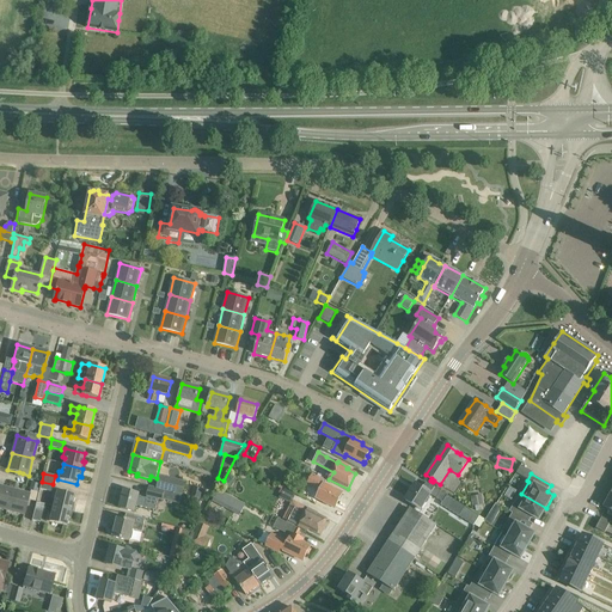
[(187,482),(160,475),(157,489),(183,496),(187,482)]
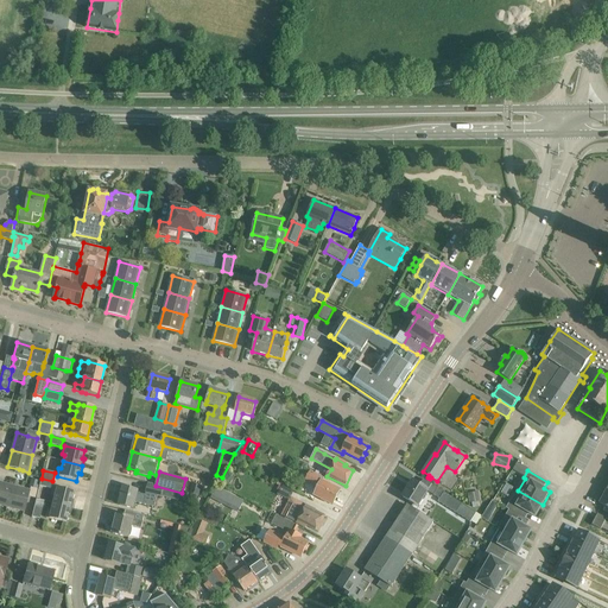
[(340,491),(322,481),(321,481),(322,477),(310,472),(305,481),(317,488),(314,495),(322,500),(333,505),(340,491)]
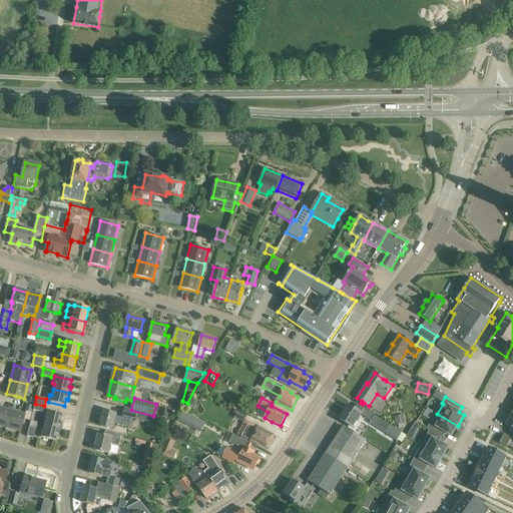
[(43,412),(44,406),(35,404),(33,410),(43,412)]
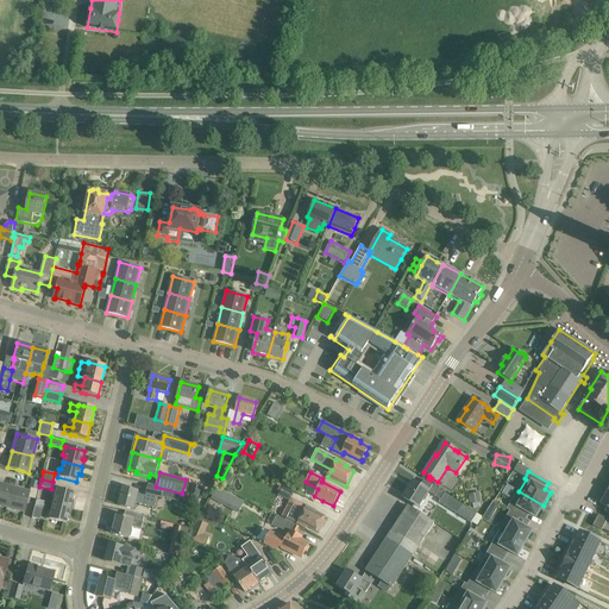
[(424,489),(424,488),(414,482),(403,497),(413,504),(419,508),(428,493),(440,500),(439,503),(471,523),(477,514),(428,482),(424,489)]
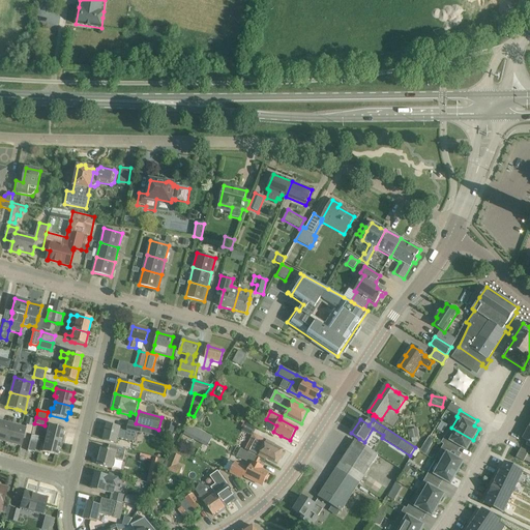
[(0,440),(6,442),(10,424),(0,420),(0,440)]
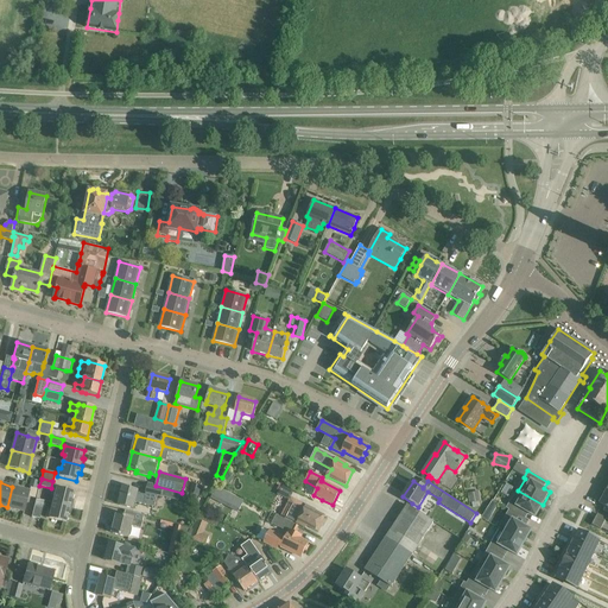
[(162,498),(164,488),(147,485),(144,495),(137,493),(137,491),(124,487),(119,505),(133,508),(134,502),(154,507),(157,496),(162,498)]
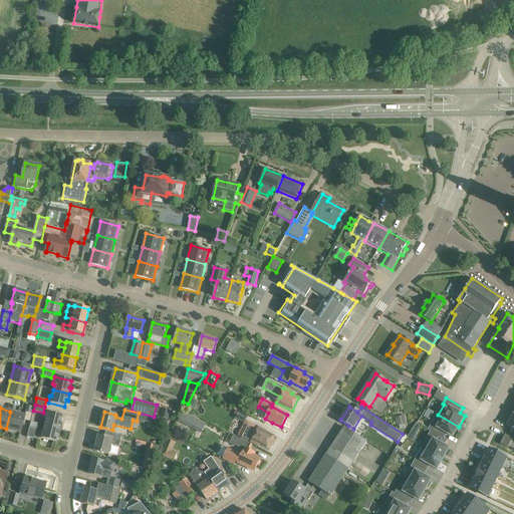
[(235,419),(244,423),(249,415),(239,410),(235,419)]
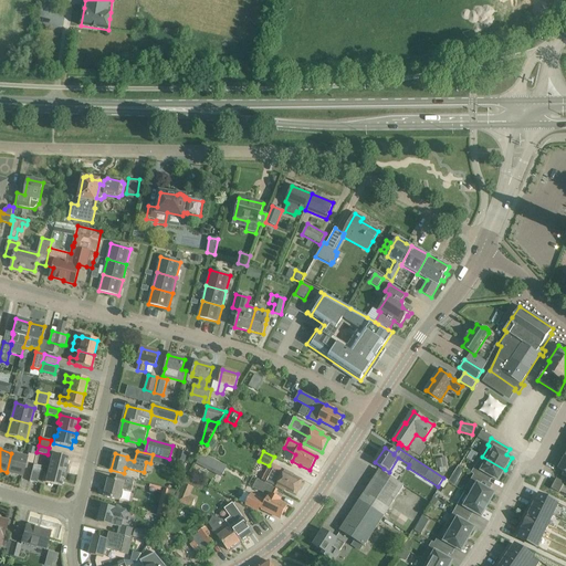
[(28,457),(12,453),(11,453),(7,472),(22,477),(28,457)]
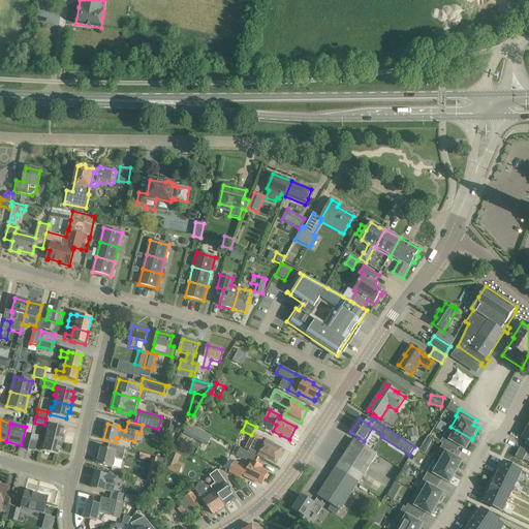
[(64,428),(47,424),(44,431),(47,432),(45,438),(62,442),(64,436),(62,435),(64,428)]
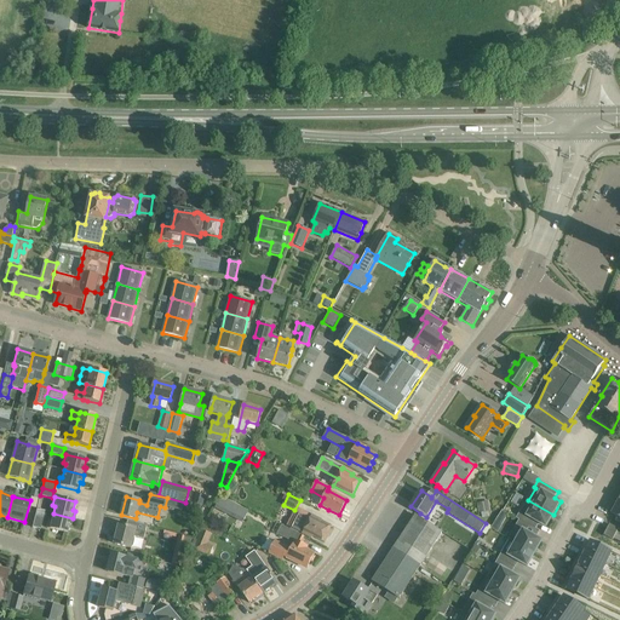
[(245,507),(222,497),(216,509),(231,517),(234,512),(240,515),(245,507)]
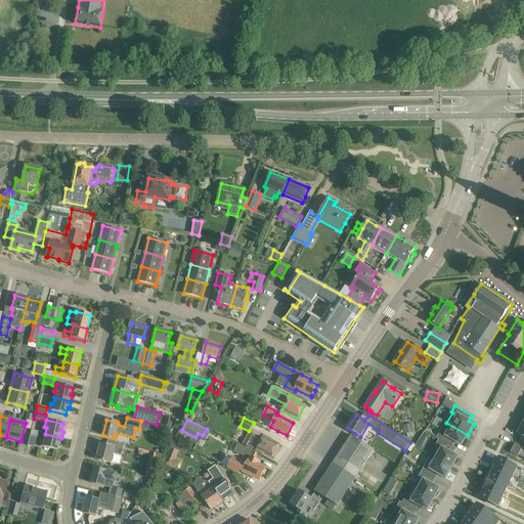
[(439,432),(436,438),(440,439),(451,446),(452,446),(454,441),(462,445),(468,435),(446,423),(440,433),(439,432)]
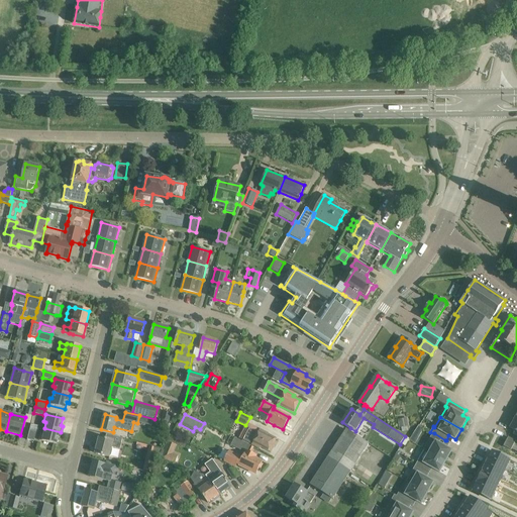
[(419,425),(413,434),(417,437),(423,427),(419,425)]
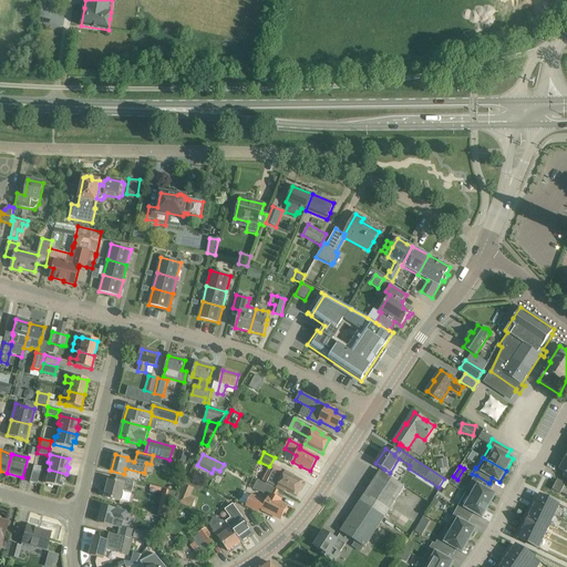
[(66,474),(49,470),(48,475),(45,475),(43,483),(62,487),(63,481),(65,481),(66,474)]
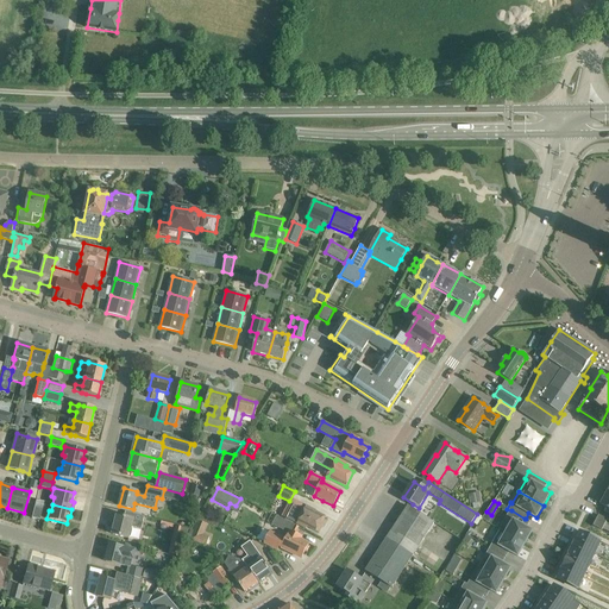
[(315,512),(306,507),(305,510),(293,504),(288,516),(284,514),(283,518),(306,529),(307,527),(316,532),(324,518),(315,514),(315,512)]
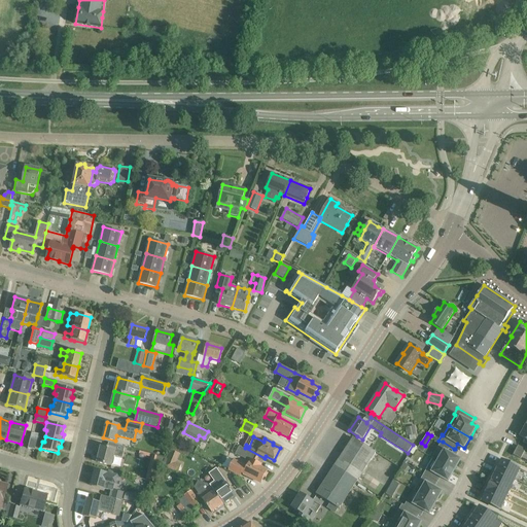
[(376,453),(361,444),(353,437),(335,466),(357,481),(376,453)]
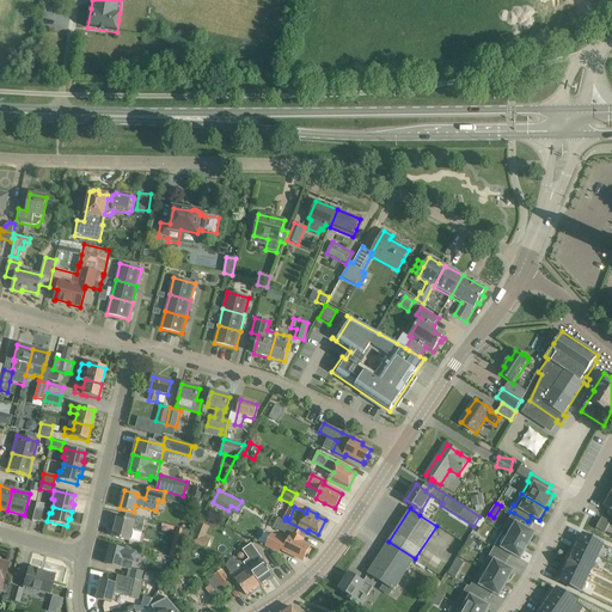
[(43,512),(35,509),(31,521),(40,524),(43,512)]
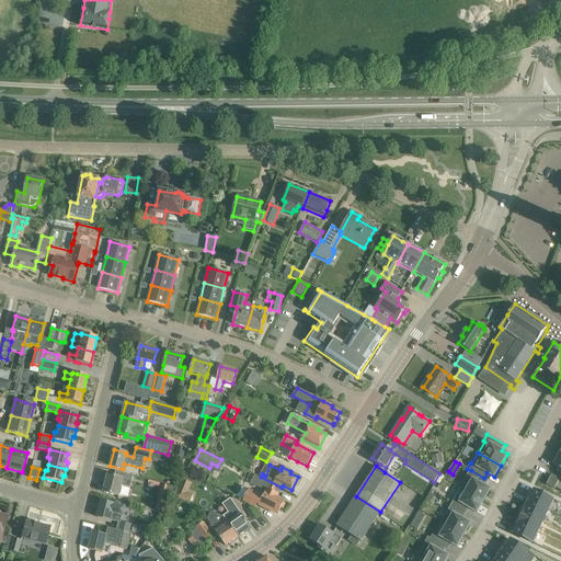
[(471,470),(461,488),(483,501),(490,490),(484,487),(488,480),(484,478),(483,478),(471,470)]
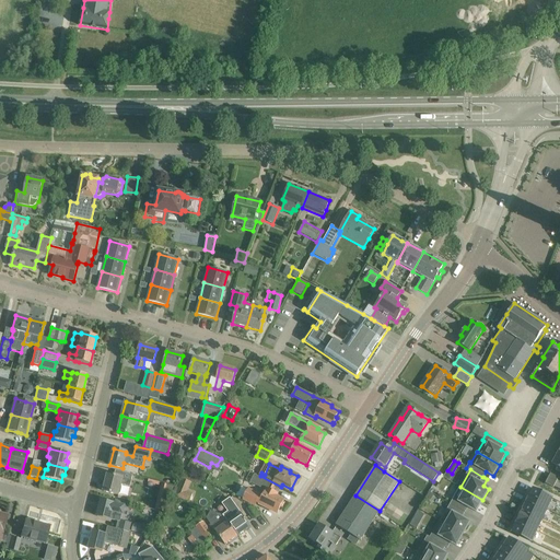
[(107,474),(103,491),(114,494),(118,496),(121,485),(130,487),(132,488),(133,481),(131,480),(132,475),(116,470),(114,476),(107,474)]
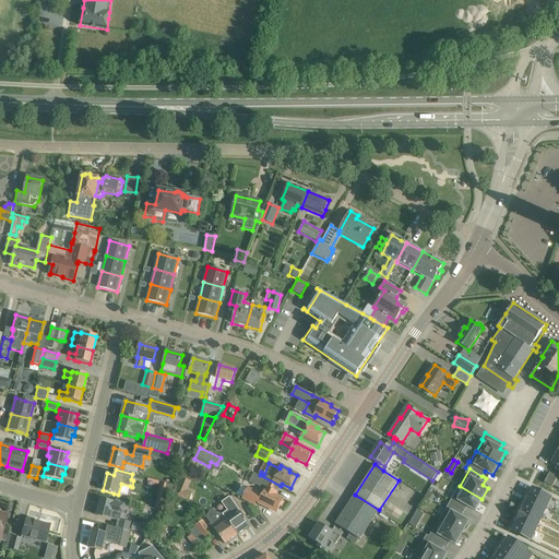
[(443,475),(442,476),(449,480),(452,474),(447,471),(443,475)]
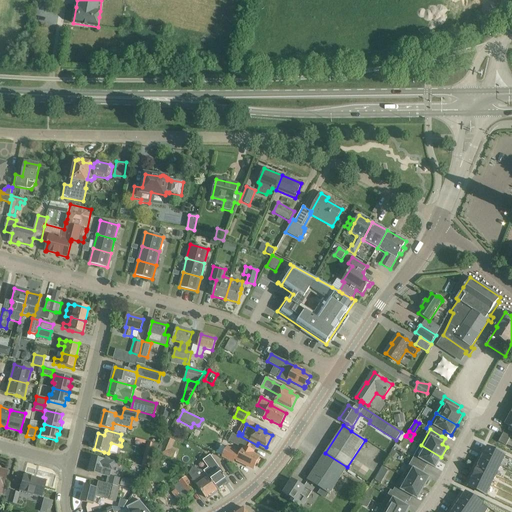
[(501,436),(498,443),(505,446),(506,446),(511,437),(510,437),(503,433),(501,436)]
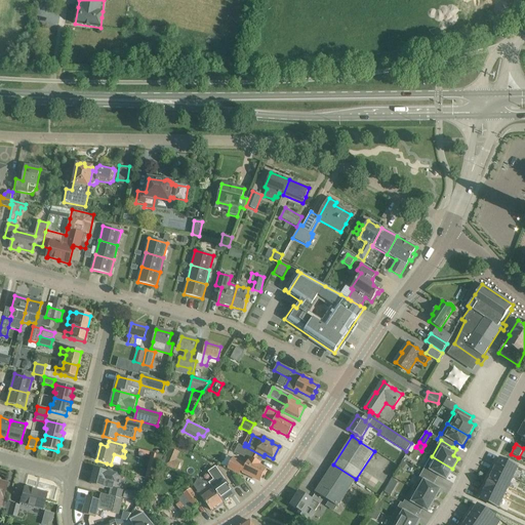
[(248,451),(238,445),(235,452),(245,457),(248,451)]
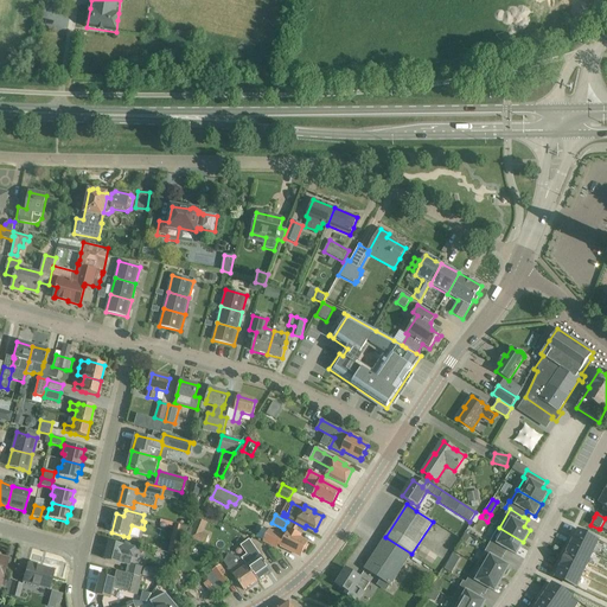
[(181,526),(173,554),(176,555),(189,528),(181,526)]
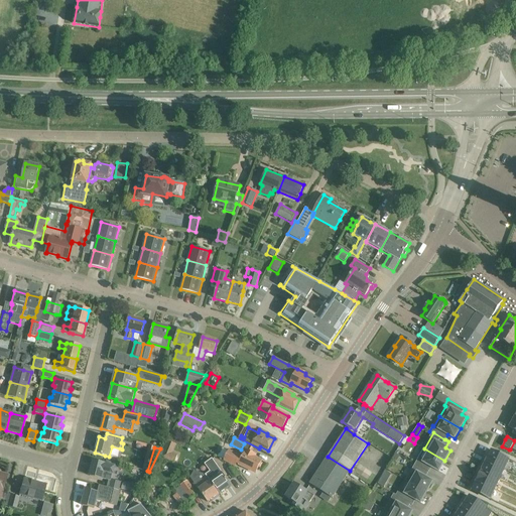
[(424,448),(415,465),(427,472),(430,467),(438,472),(444,461),(424,448)]
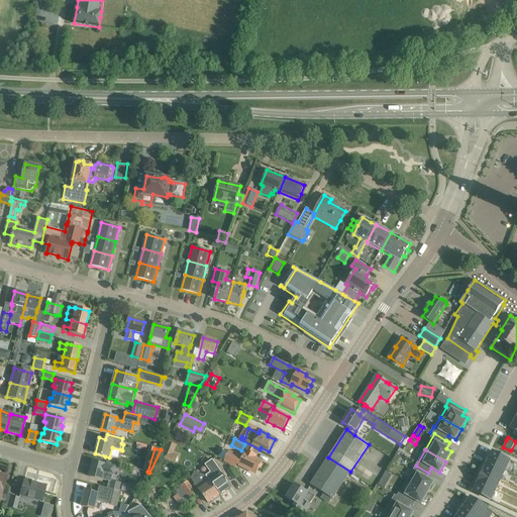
[(243,457),(229,450),(224,461),(235,468),(237,464),(255,474),(263,461),(255,458),(256,455),(246,450),(243,457)]
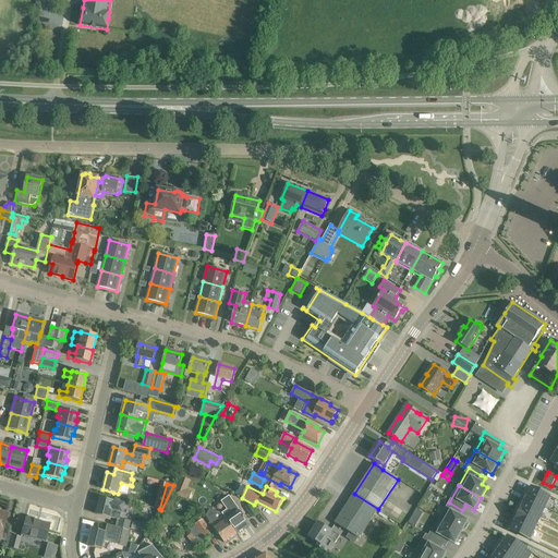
[(526,499),(545,508),(550,497),(532,487),(526,499)]
